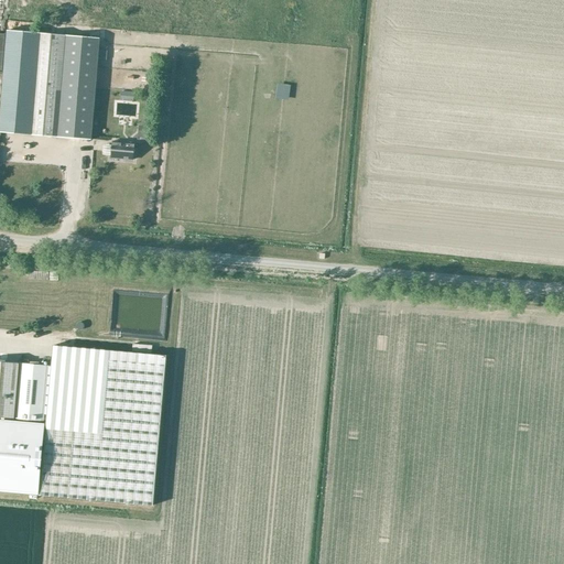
[(101,39),(55,34),(55,29),(41,28),(40,33),(9,31),(0,130),(0,131),(93,140),(101,39)]
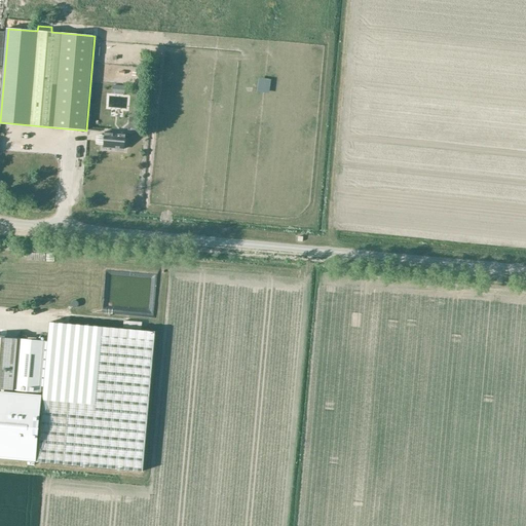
[(120,107),(121,101),(104,98),(103,105),(120,107)]
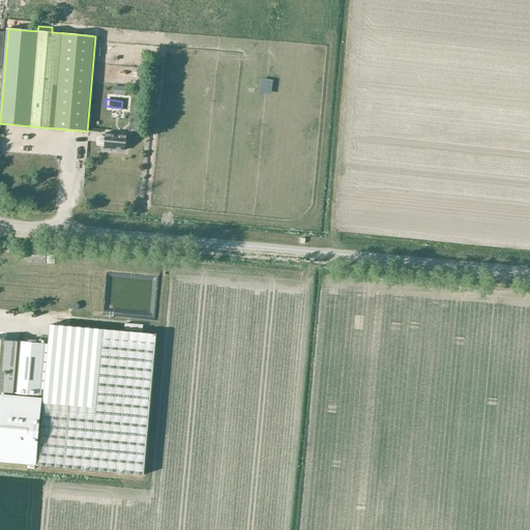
[(135,119),(134,129),(142,129),(143,119),(135,119)]
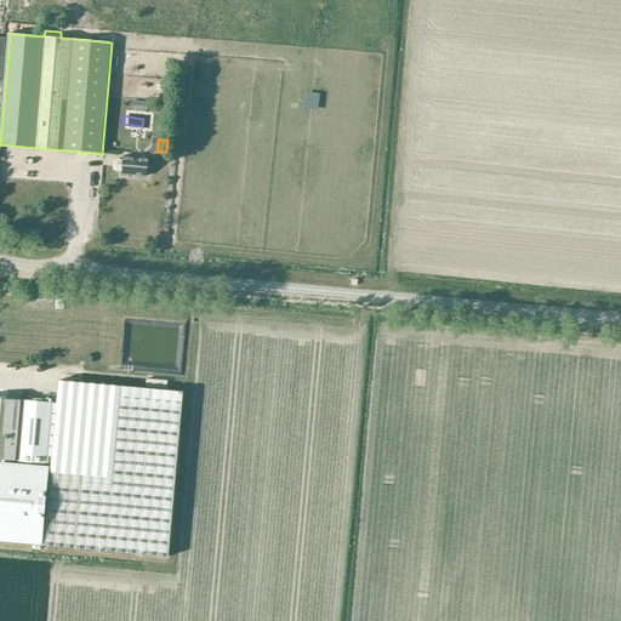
[(123,175),(147,177),(149,157),(124,155),(123,175)]
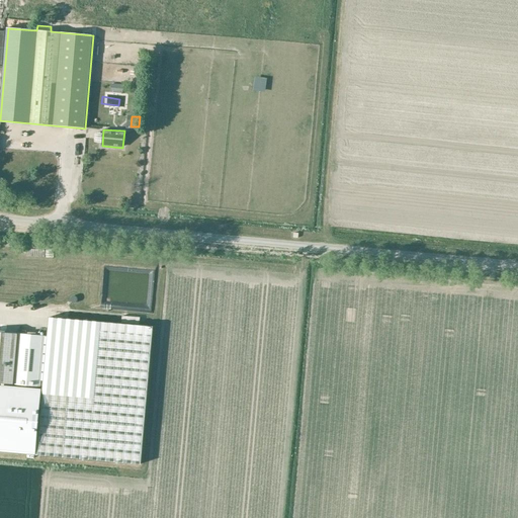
[(42,387),(42,389),(0,384),(0,451),(141,463),(153,327),(49,318),(47,337),(42,387)]
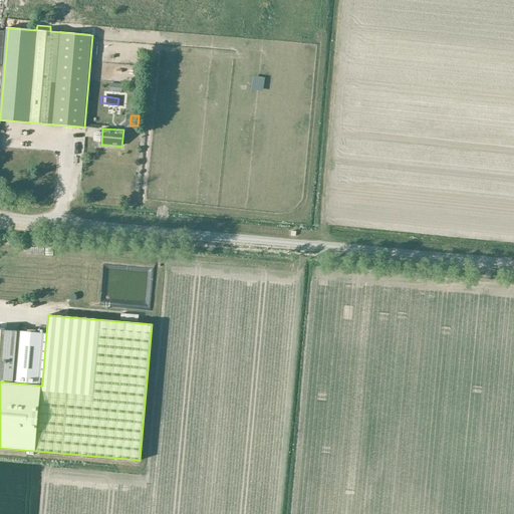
[(0,329),(0,380),(40,383),(44,333),(0,329)]
